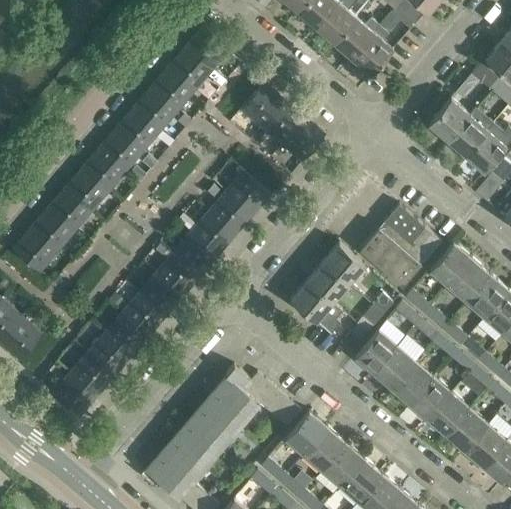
[(283,0),(297,12),(307,0),(283,0)]
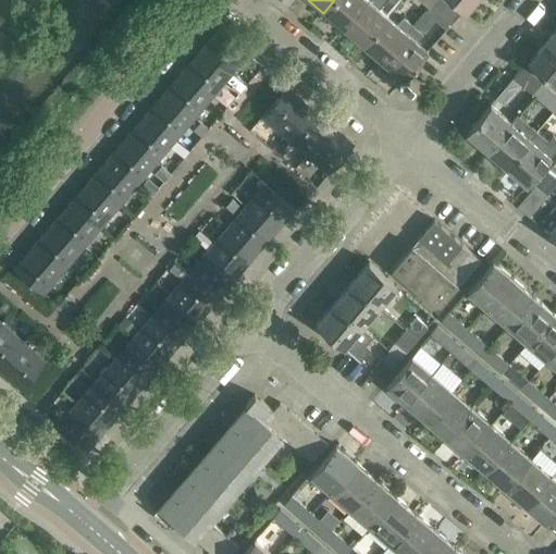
[(334,0),(323,13),(344,29),(368,1),(366,0),(334,0)]
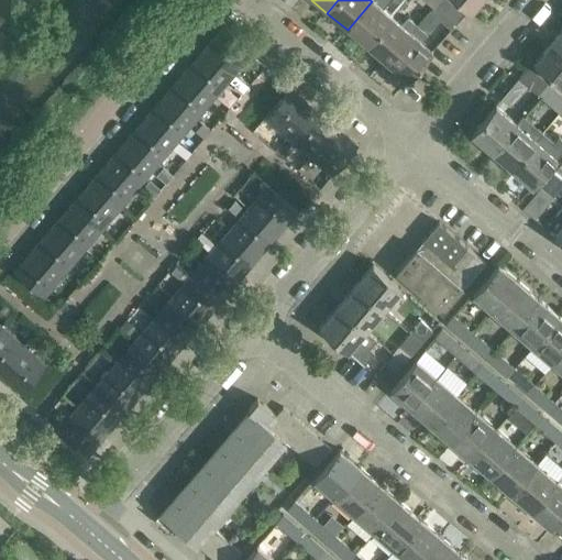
[(373,0),(372,1),(348,30),(367,47),(393,19),(384,11),(393,0),(373,0)]
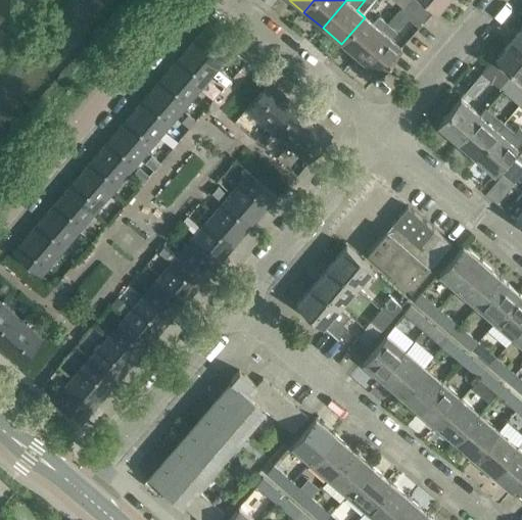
[(413,0),(411,0),(389,27),(360,60),(380,77),(402,50),(392,41),(409,20),(420,30),(432,15),(413,0)]
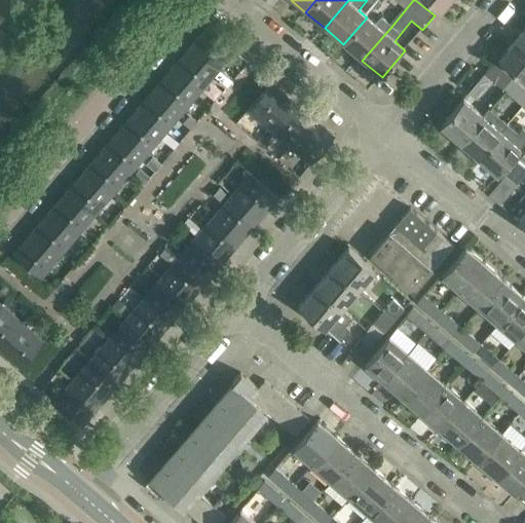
[(424,0),(441,14),(452,0),(424,0)]
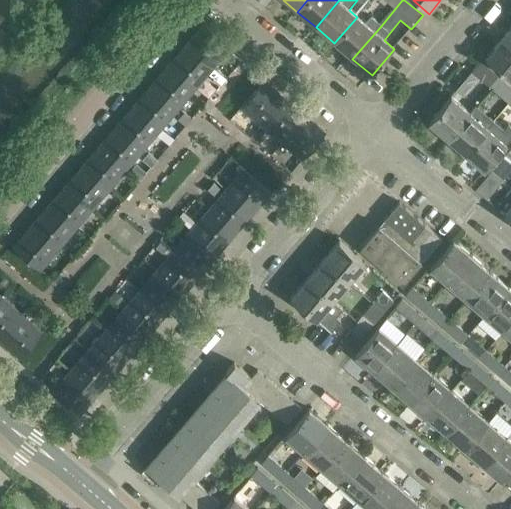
[(357,17),(334,43),(352,59),(381,26),(372,18),(369,22),(366,25),(357,17)]
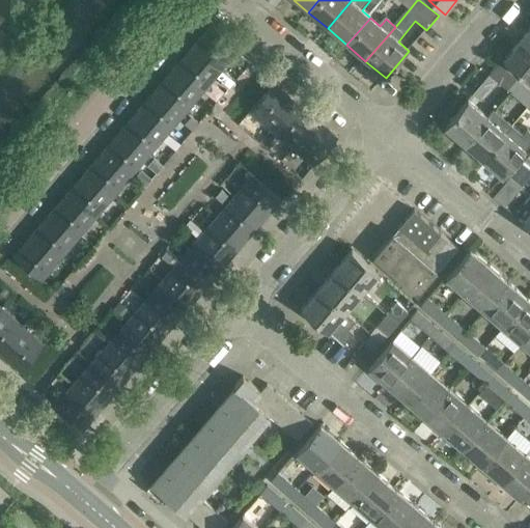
[(194,49),(221,72),(240,50),(213,27),(194,49)]
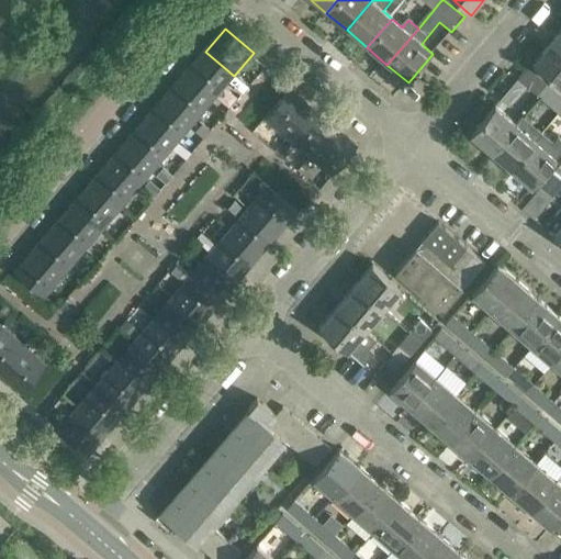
[(560,33),(551,45),(560,53),(560,33)]
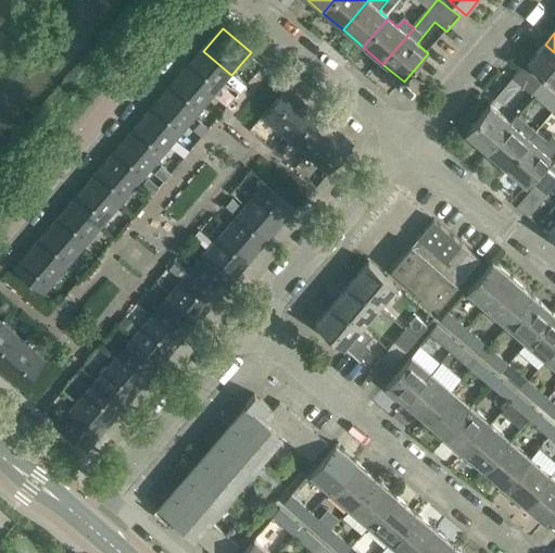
[(554,52),(545,45),(528,65),(554,88),(554,52)]
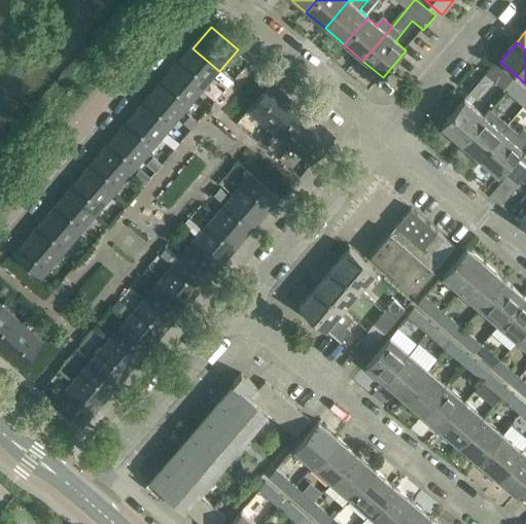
[(175,69),(202,92),(219,71),(193,48),(175,69)]
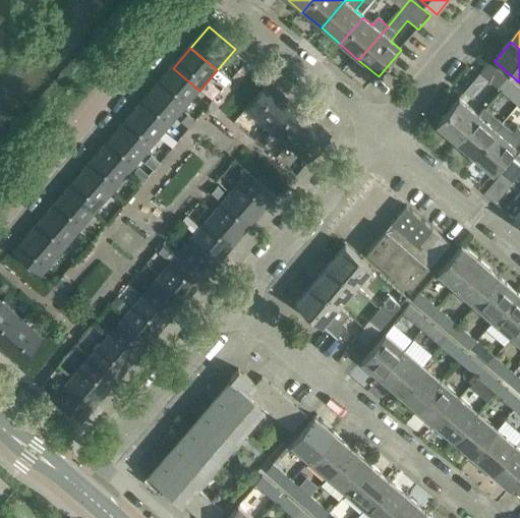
[(509,81),(489,65),(480,75),(465,94),(474,101),(489,82),(500,92),(509,81)]
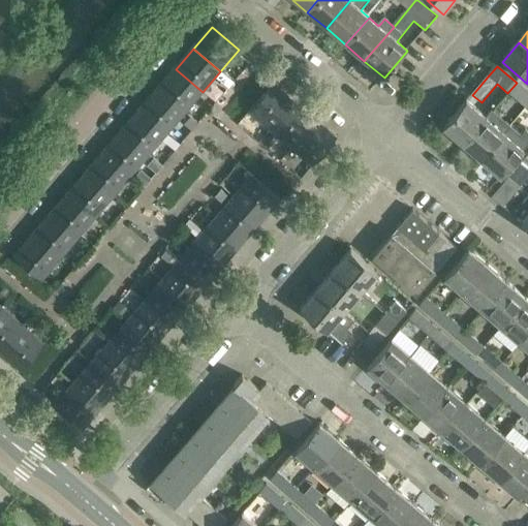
[(158,90),(184,113),(203,92),(176,69),(158,90)]
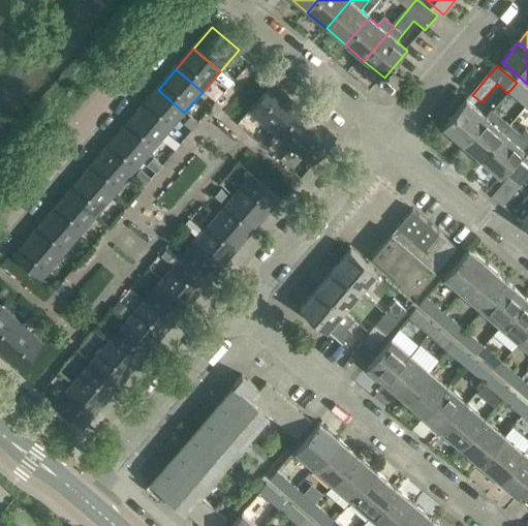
[(220,71),(215,78),(229,90),(235,84),(220,71)]
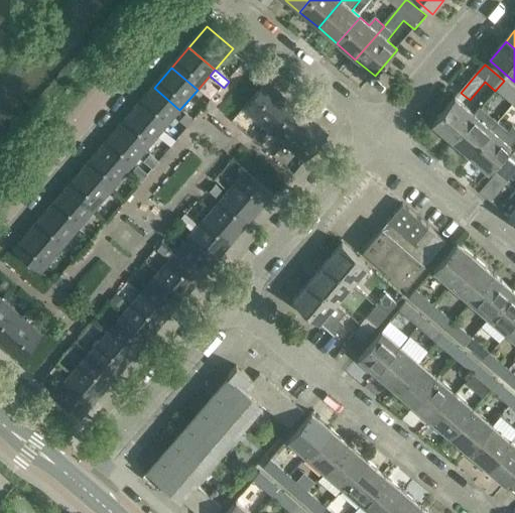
[(224,76),(229,81),(233,77),(227,72),(224,76)]
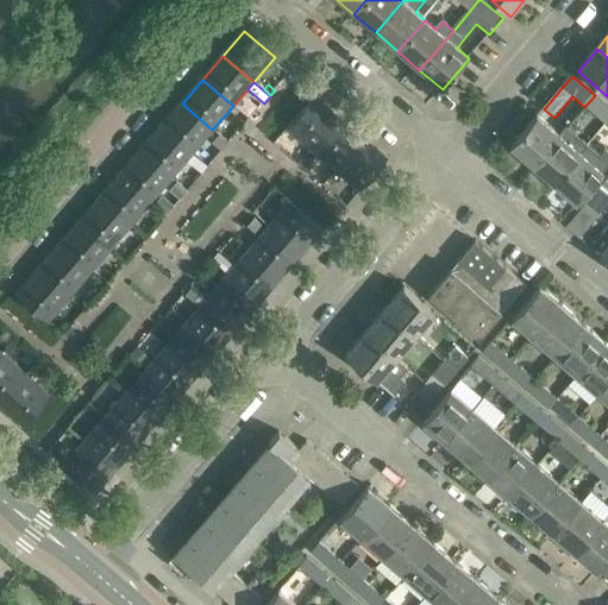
[(312,150),(339,119),(314,99),(288,128),(312,150)]
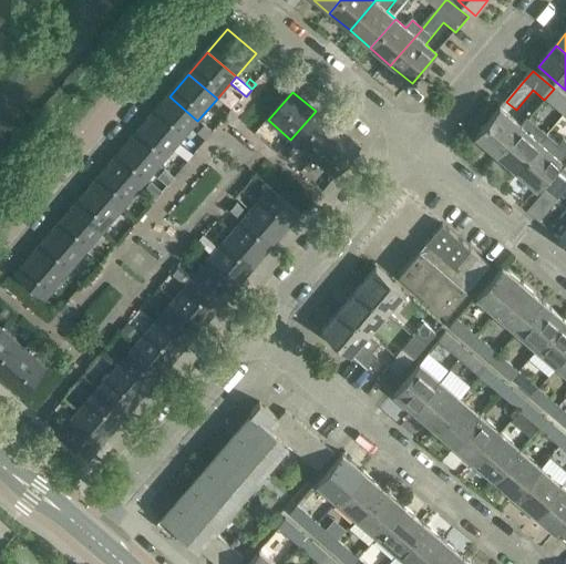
[(552,106),(564,118),(565,115),(565,98),(562,95),(552,106)]
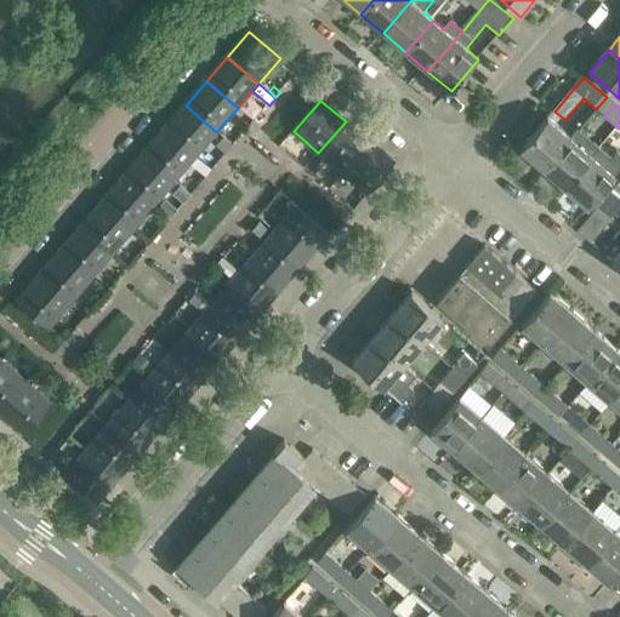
[(165,130),(195,156),(216,132),(186,106),(165,130)]
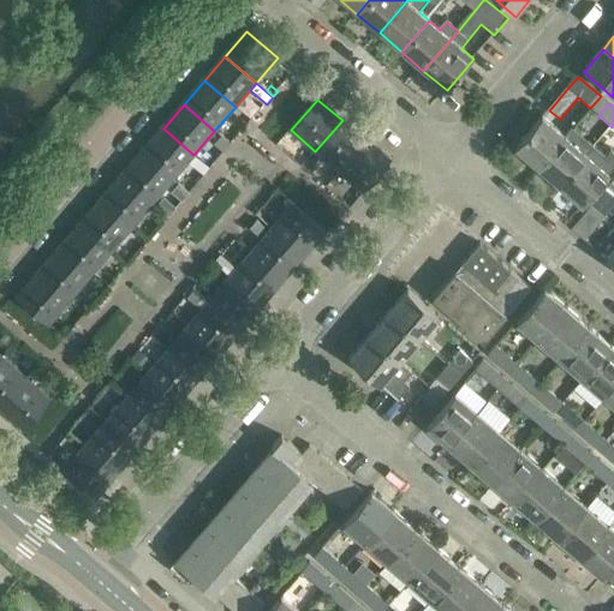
[(565,137),(542,118),(516,149),(538,169),(565,137)]
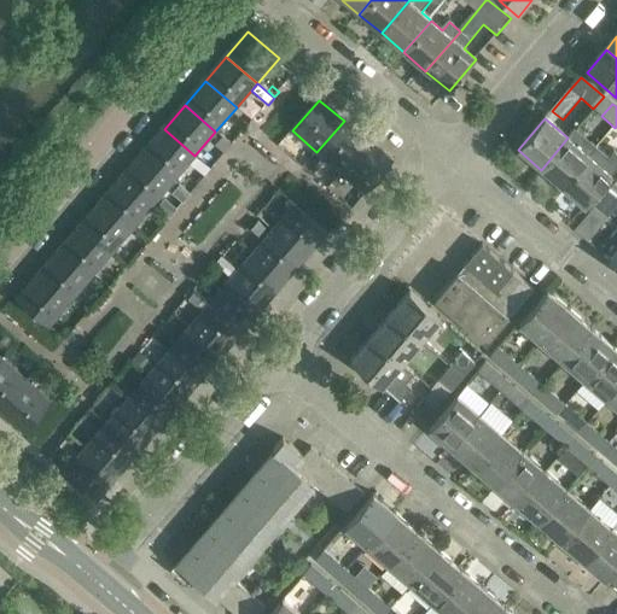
[(344,121),(316,152),(342,173),(368,142),(344,121)]
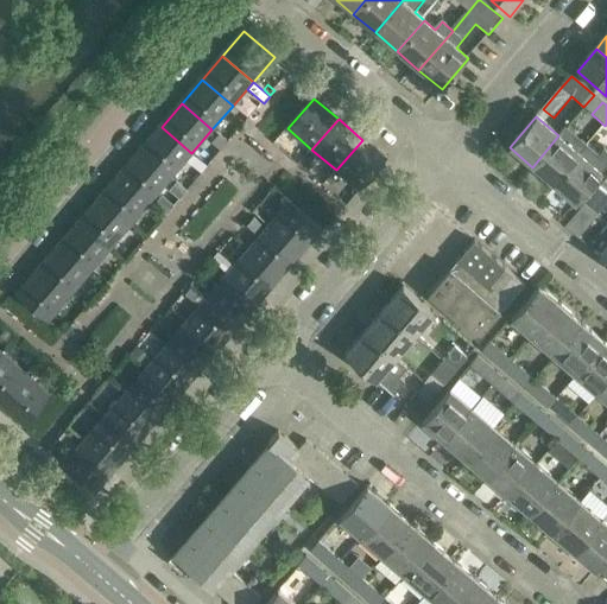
[(140,152),(171,178),(191,153),(162,127),(140,152)]
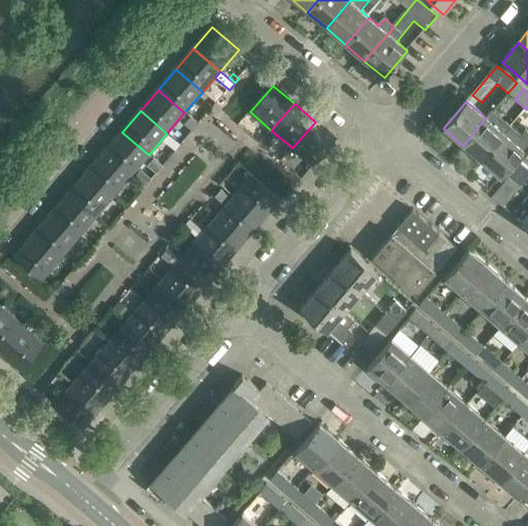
[(486,118),(463,146),(482,162),(505,134),(510,128),(492,112),(486,118)]
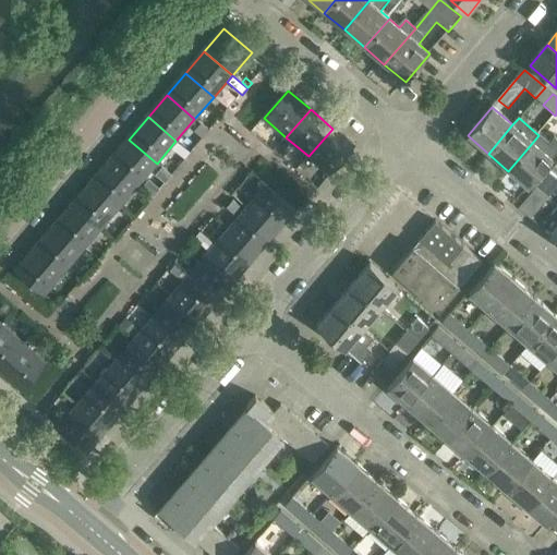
[(196,132),(204,139),(209,132),(202,125),(196,132)]
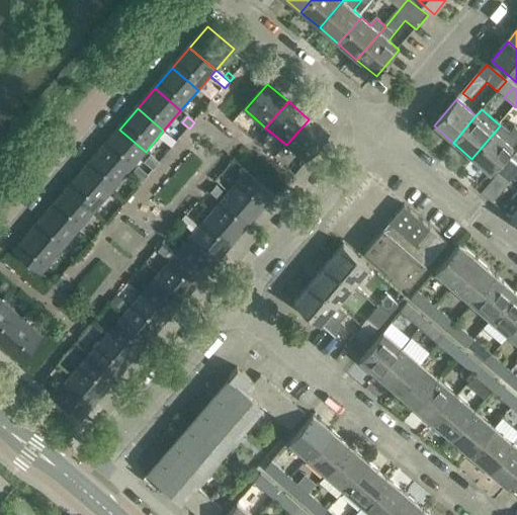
[(309,119),(286,145),(307,163),(329,137),(309,119)]
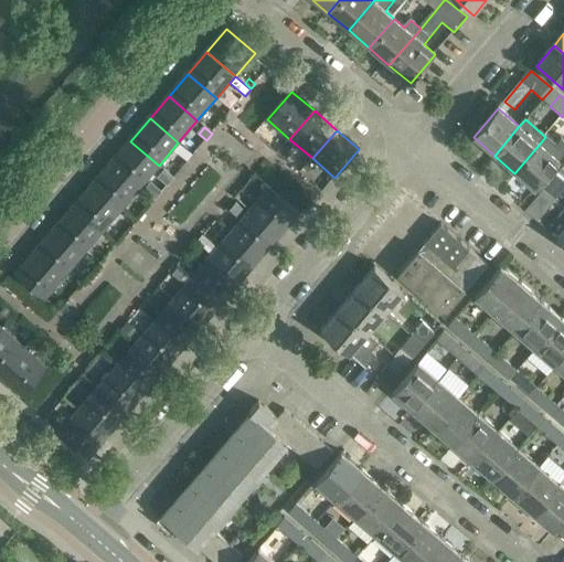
[(540,145),(540,144),(514,173),(535,191),(563,158),(563,140),(557,146),(546,136),(540,145)]
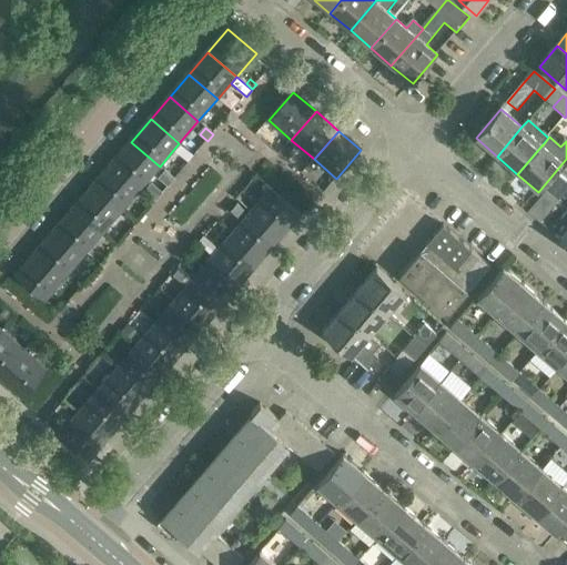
[(112,164),(141,189),(160,167),(131,142),(112,164)]
